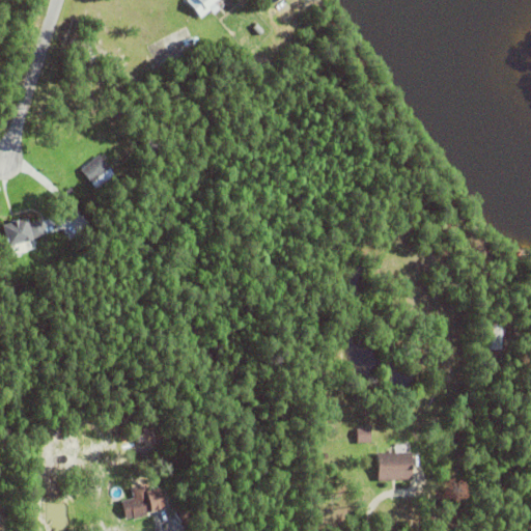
[(215,0),(207,7),(210,9),(200,18),(186,0),(215,0)]
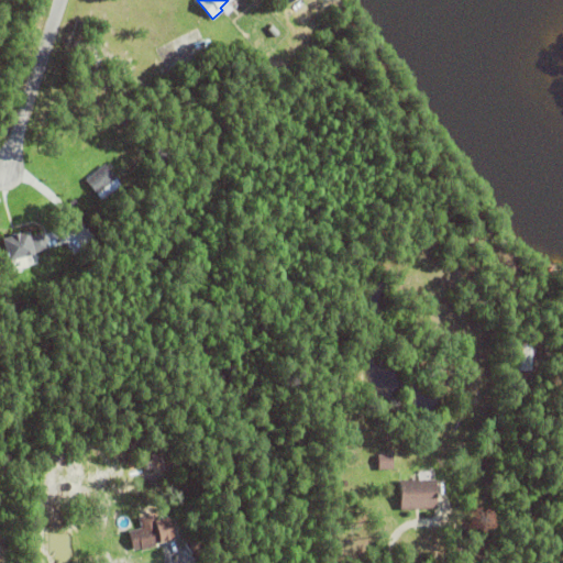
[(85,180),(105,165),(120,185),(101,201),(85,180)]
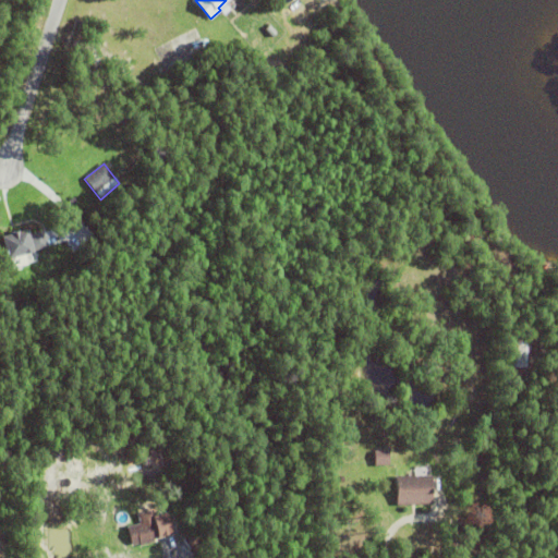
[(36,259),(27,262),(27,265),(12,269),(10,261),(7,261),(0,238),(9,235),(9,233),(17,231),(17,232),(26,230),(27,234),(43,231),(47,247),(34,251),(36,259)]
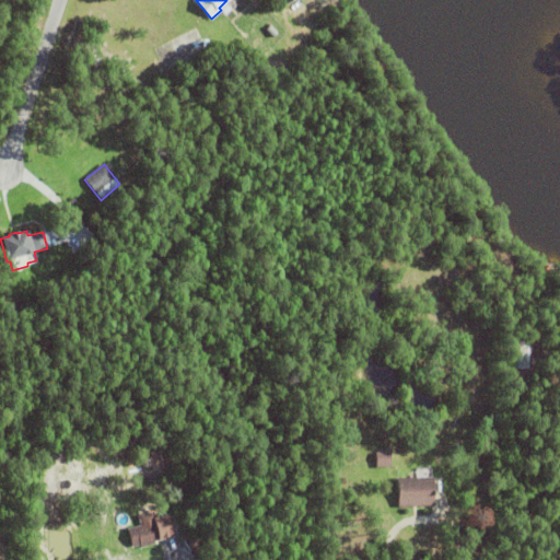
[(508,369),(509,346),(532,347),(529,370),(508,369)]
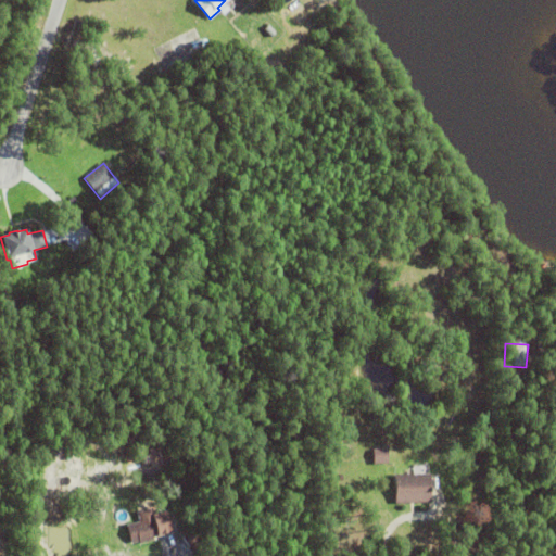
[(371,451),(387,451),(387,465),(373,465),(371,451)]
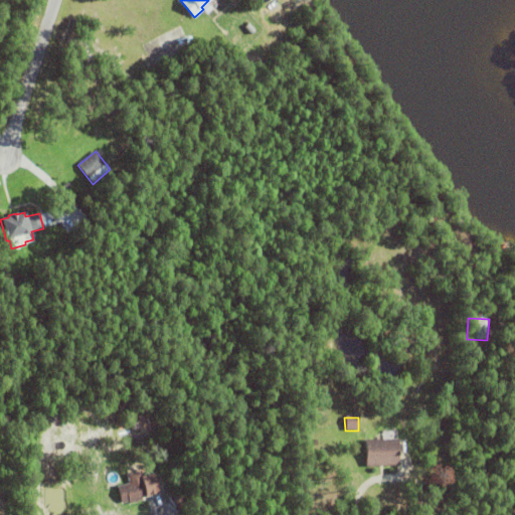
[(130,422),(138,420),(140,430),(132,432),(130,422)]
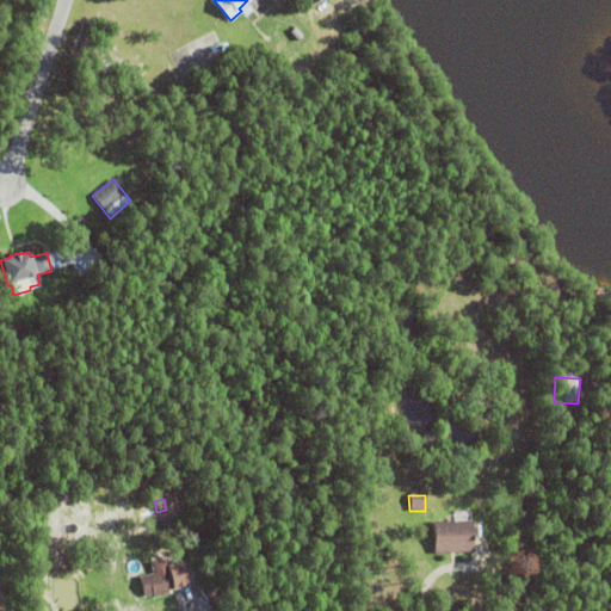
[(432,523),(473,522),(473,553),(433,554),(432,523)]
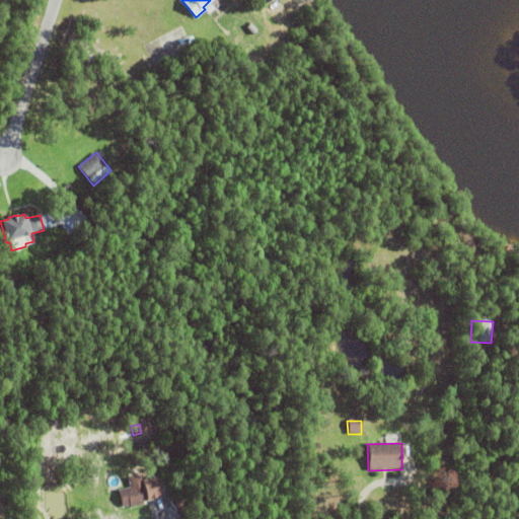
[(144,484),(149,501),(142,503),(143,505),(130,509),(129,506),(121,508),(117,492),(129,489),(126,478),(141,475),(143,485),(144,484)]
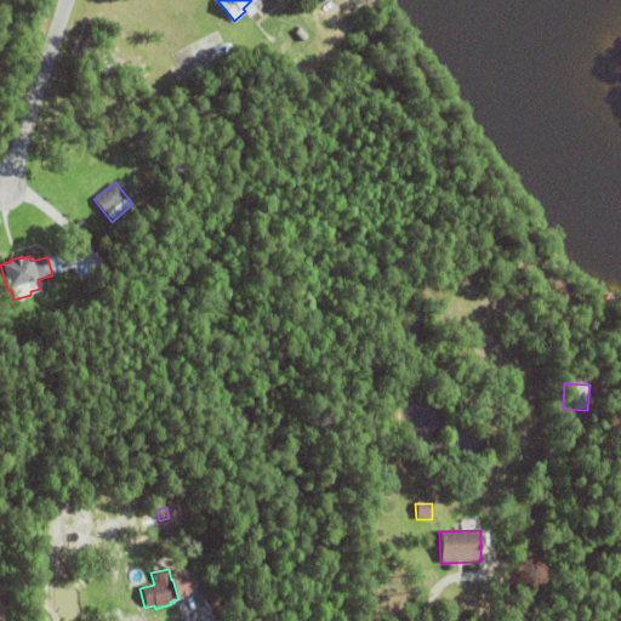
[(204,602),(215,593),(223,604),(211,613),(204,602)]
